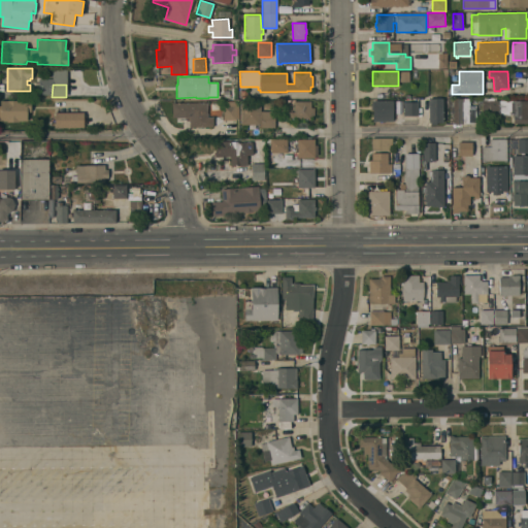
[(527,123),(513,123),(513,116),(514,116),(514,113),(489,113),(489,116),(483,116),(482,97),(496,97),(496,100),(527,100),(527,123)]
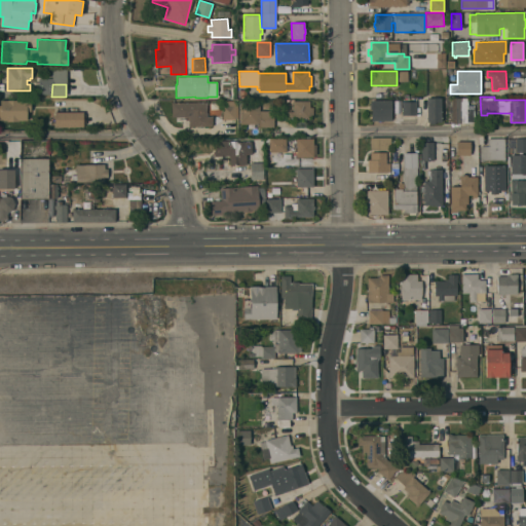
[(441,122),(435,122),(435,124),(428,124),(428,122),(426,122),(426,98),(441,98),(441,122)]
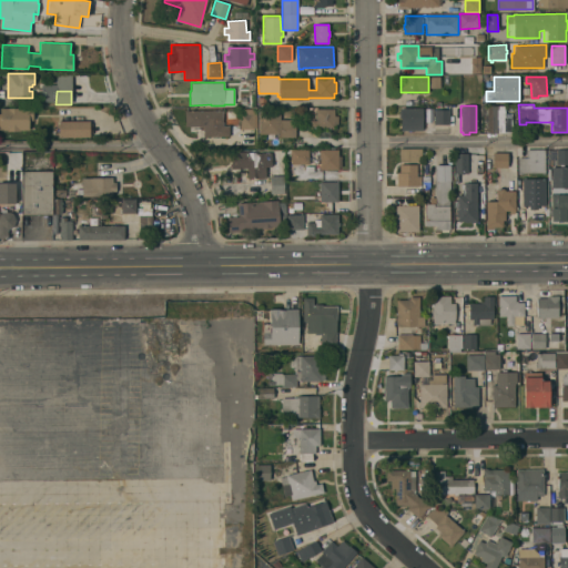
[(487,133),(487,105),(505,105),(505,113),(511,113),(513,132),(494,132),(493,134),(490,133),(487,133)]
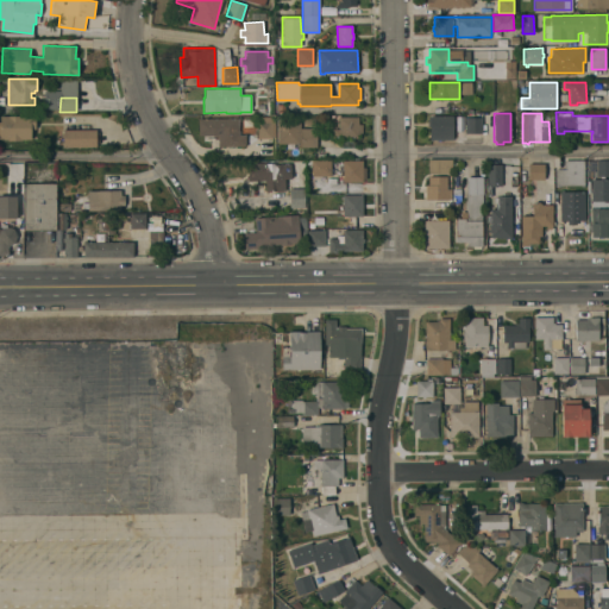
[(0,115),(36,115),(36,129),(31,130),(31,139),(22,139),(22,140),(7,140),(7,139),(0,139),(0,115)]
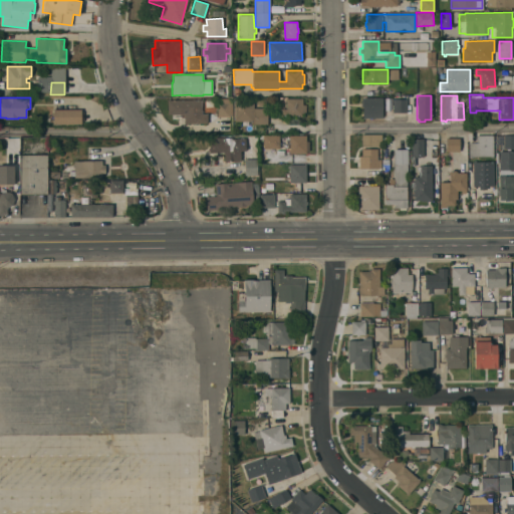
[(382,117),(362,117),(362,106),(360,106),(360,99),(362,99),(362,97),(382,97),(382,117)]
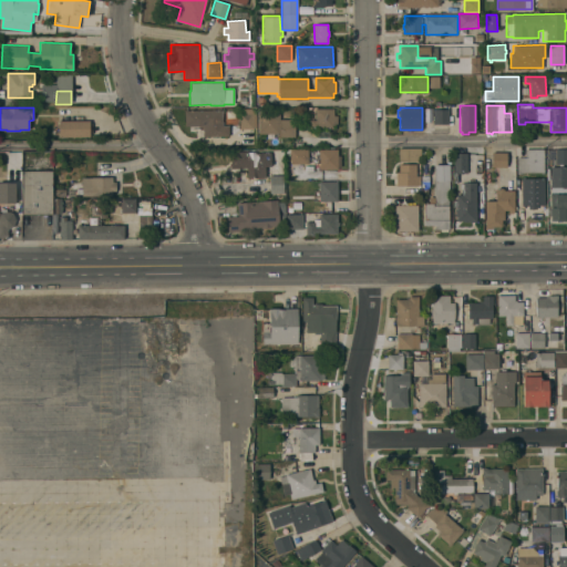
[(279,109),(279,120),(295,120),(295,137),(292,137),(292,141),(290,141),(290,145),(282,145),(282,137),(280,137),(280,134),(259,134),(259,110),(279,109)]
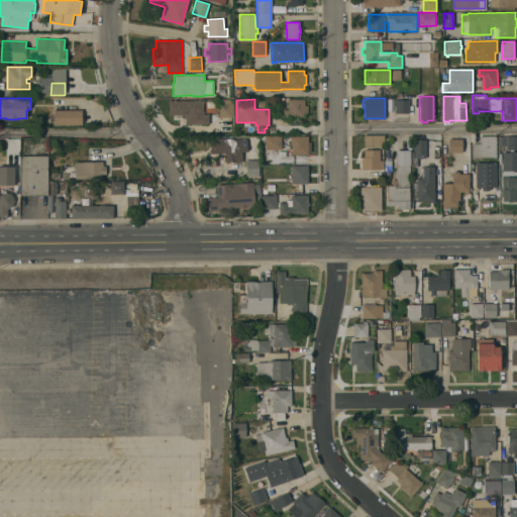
[(304,105),(307,105),(307,115),(304,115),(304,116),(283,117),(283,110),(288,110),(288,99),(304,99),(304,105)]
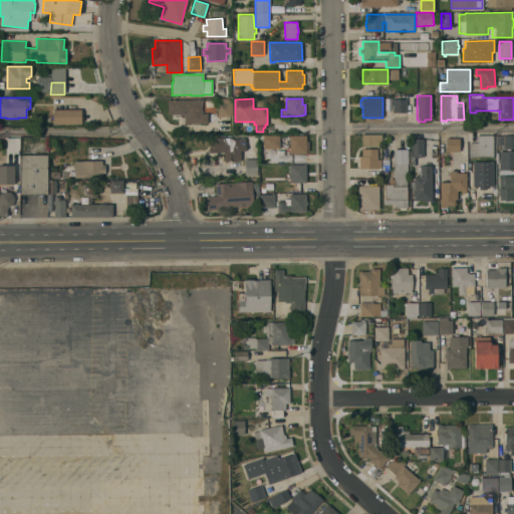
[(201,99),(201,114),(207,113),(207,123),(184,123),(184,114),(167,114),(167,100),(201,99)]
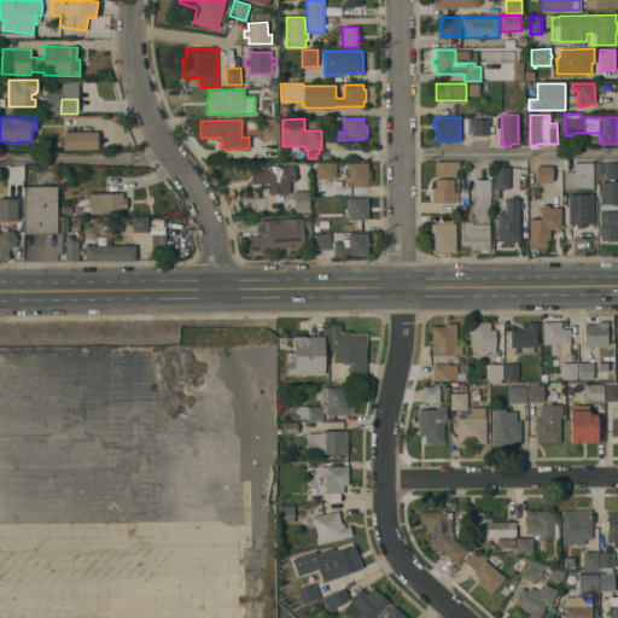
[(489,135),(472,135),(472,120),(489,120),(489,135)]
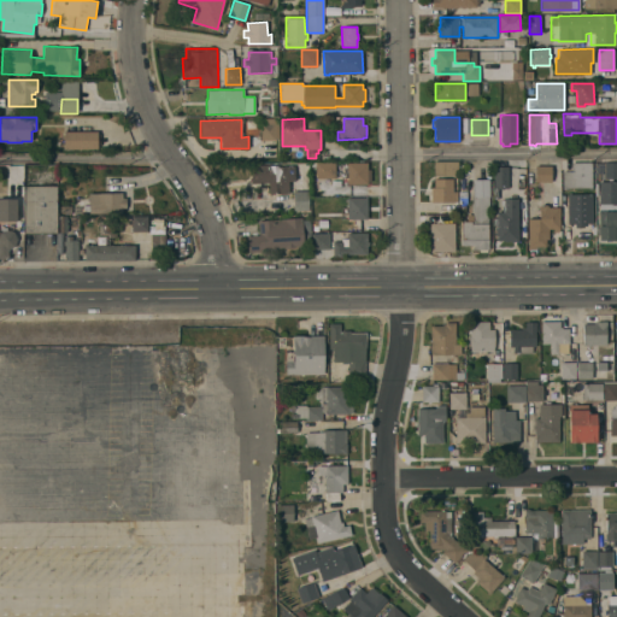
[(276,140),(260,140),(260,123),(276,123),(276,140)]
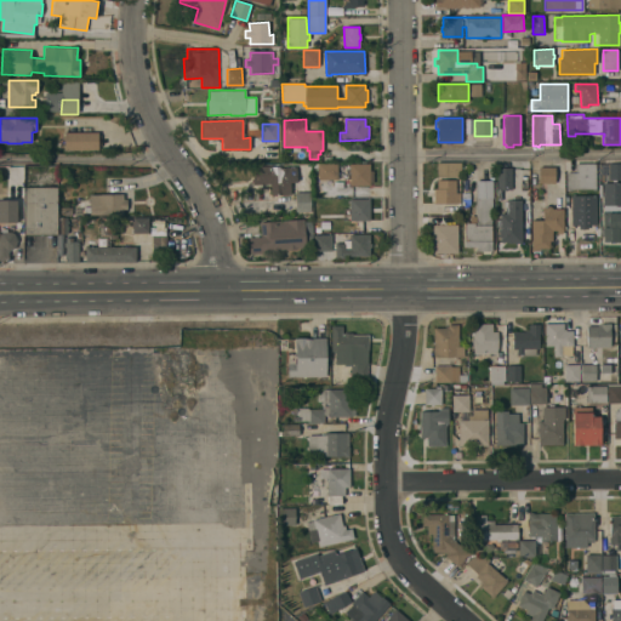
[(98,131),(98,151),(63,151),(63,131),(98,131)]
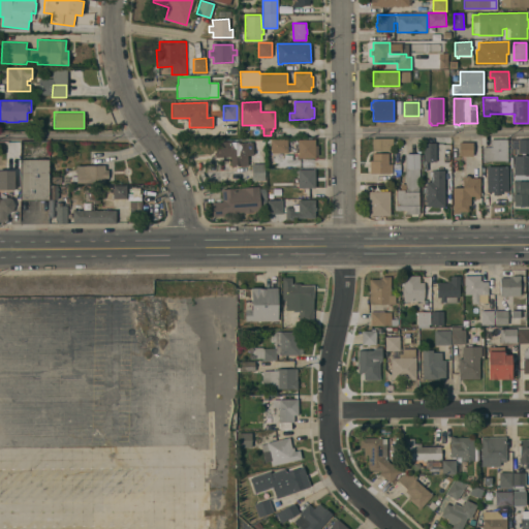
[(314,139),(314,157),(298,157),(298,155),(290,155),(290,159),(284,159),(284,160),(272,160),(272,154),(271,151),(271,138),(292,138),(299,139),(314,139)]
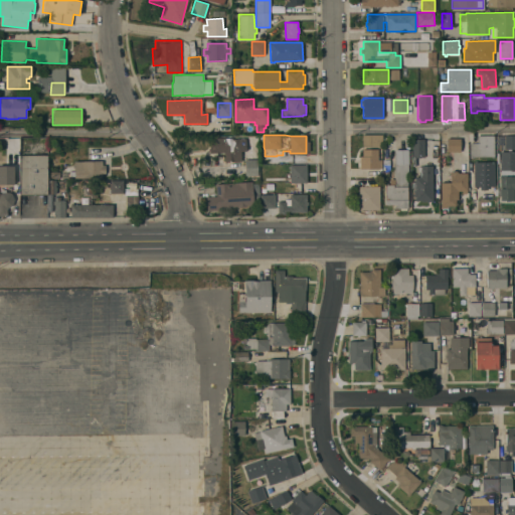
[(382,135),(382,147),(362,147),(362,135),(382,135)]
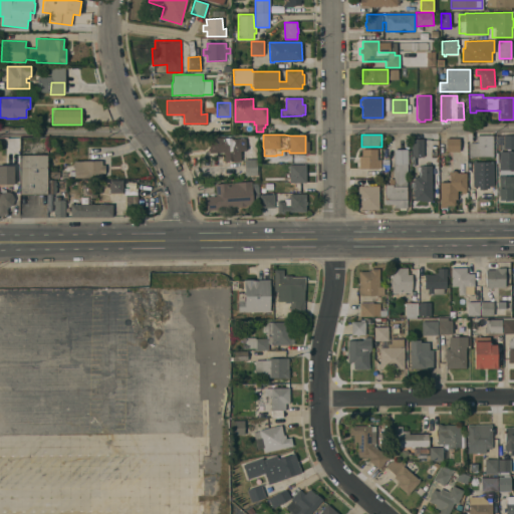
[(469,157),(469,143),(476,143),(476,136),(493,136),(493,156),(469,157)]
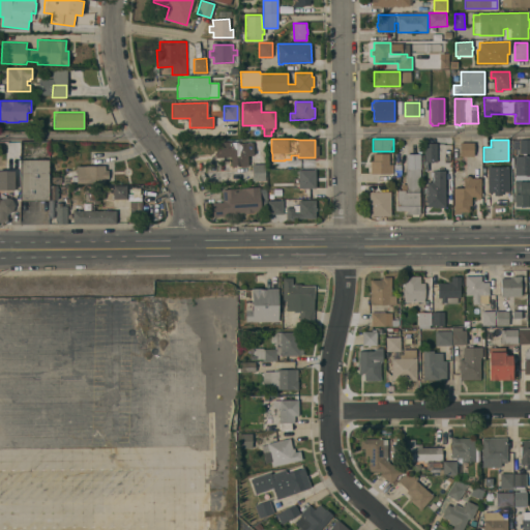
[(529,153),(511,153),(511,140),(529,140),(529,153)]
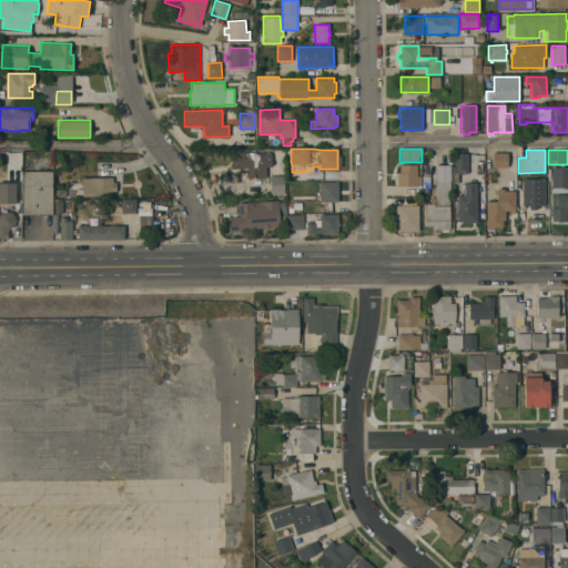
[(257,179),(247,179),(247,172),(243,172),(243,164),(247,164),(247,156),(253,156),(253,153),(271,152),(272,175),(283,175),(284,193),(271,194),(270,176),(266,176),(266,179),(257,179)]
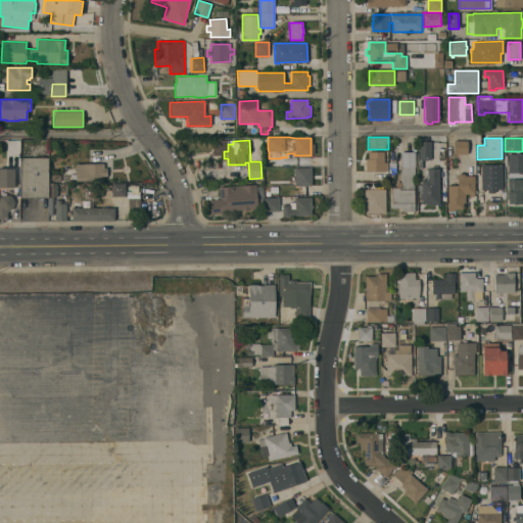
[(454,154),(454,140),(468,140),(467,154),(454,154)]
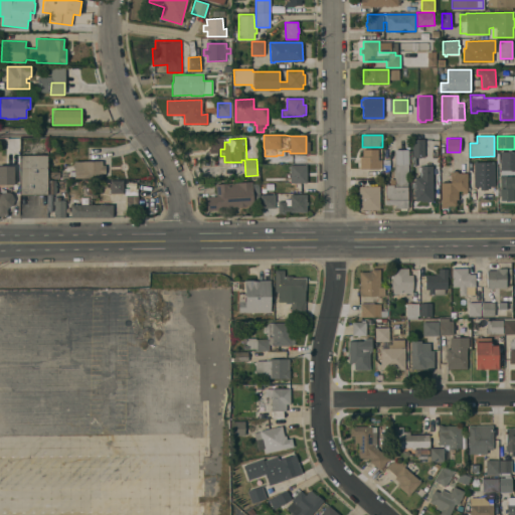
[(423,157),(412,157),(412,139),(423,139),(423,157)]
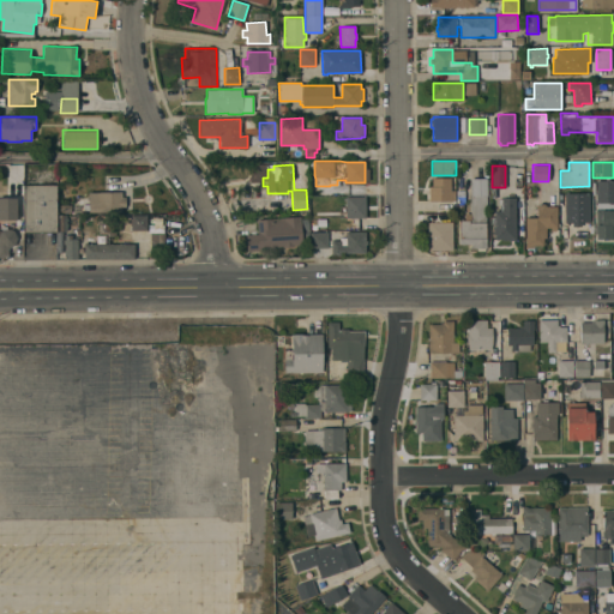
[(451,190),(455,190),(455,200),(428,200),(428,193),(427,193),(427,188),(428,188),(428,187),(432,187),(432,178),(451,178),(451,190)]
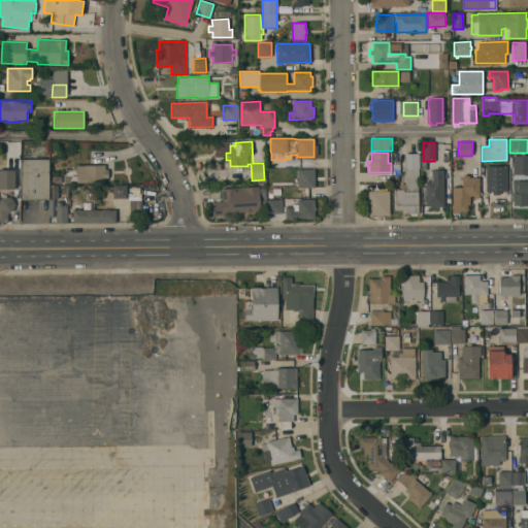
[(418,168),(419,168),(419,176),(417,177),(417,187),(418,187),(418,213),(417,213),(417,216),(409,216),(409,213),(405,213),(405,209),(395,209),(394,190),(403,190),(403,168),(405,168),(405,154),(417,154),(418,168)]
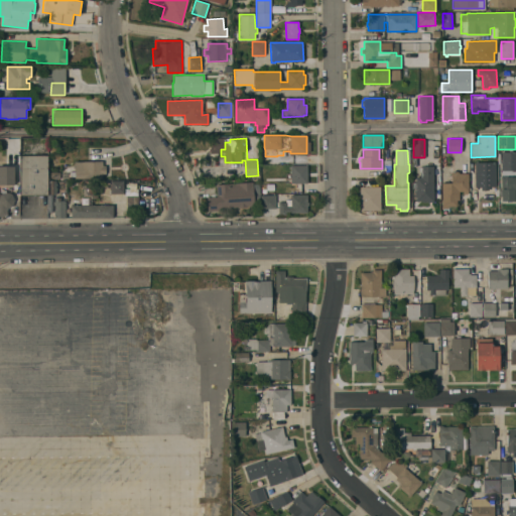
[(515,170),(501,170),(501,168),(499,168),(499,162),(501,162),(501,152),(515,152),(515,170)]
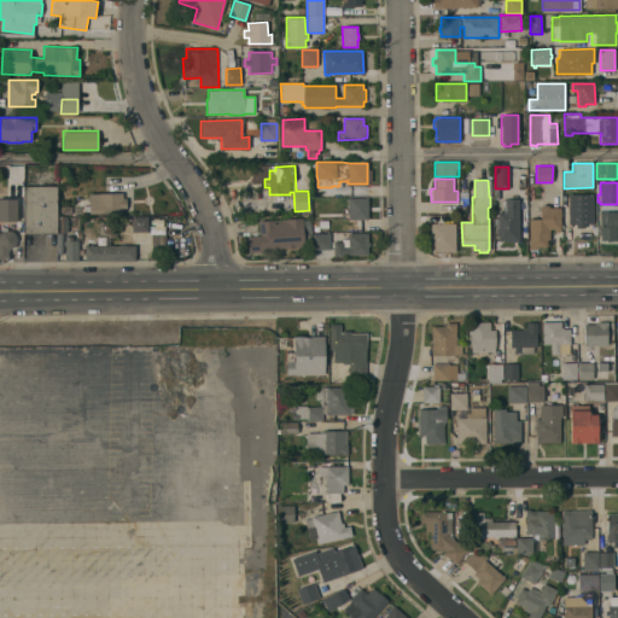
[(57,234),(24,234),(23,186),(57,186),(57,207),(57,232),(57,234)]
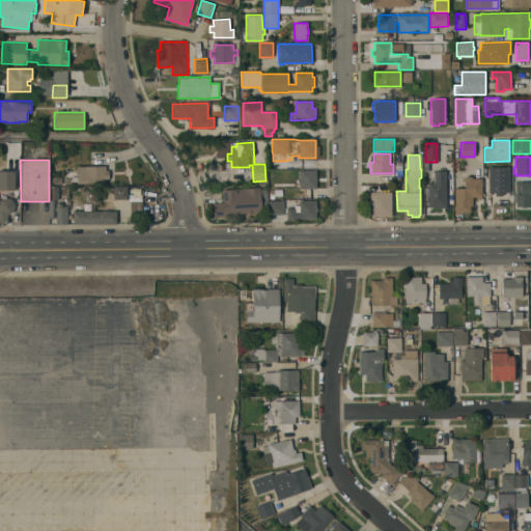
[(105,166),(105,170),(108,170),(109,179),(106,179),(106,184),(77,184),(77,182),(72,182),(72,176),(77,176),(77,166),(105,166)]
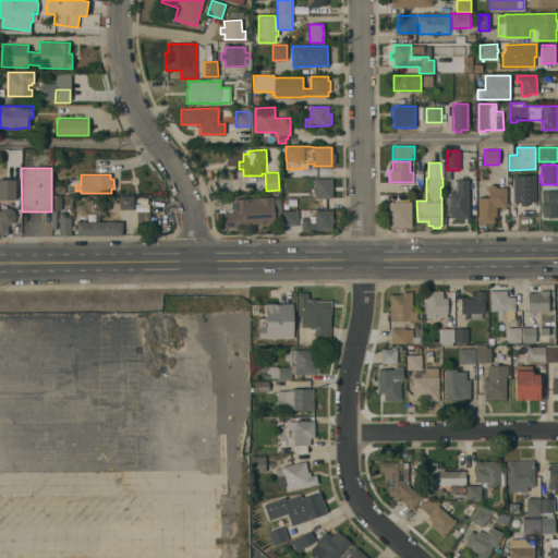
[(533,198),(529,198),(529,203),(519,203),(519,197),(520,197),(520,185),(517,185),(517,176),(533,176),(533,198)]
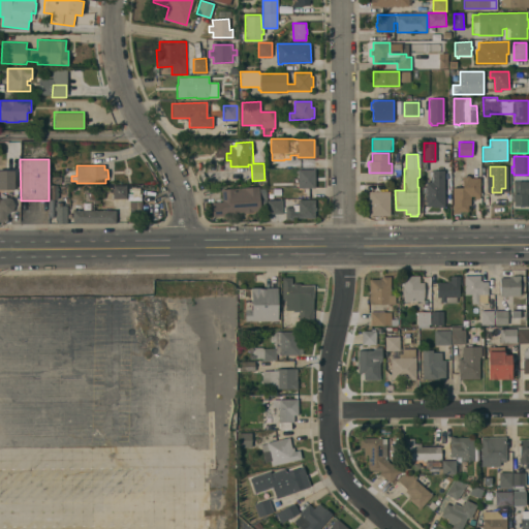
[(314,169),(315,188),(297,188),(297,180),(298,180),(298,169),(314,169)]
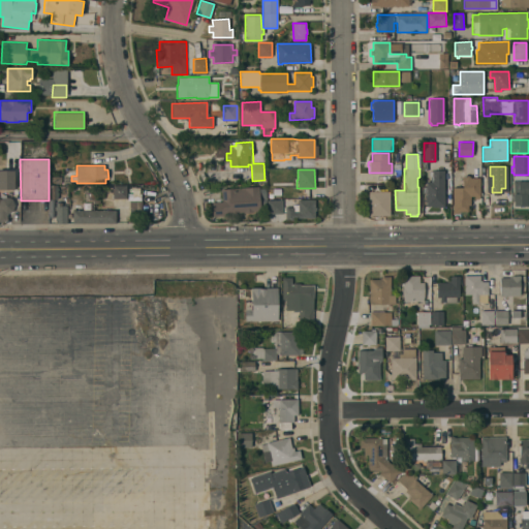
[(443,192),(450,192),(450,199),(443,199),(443,206),(438,206),(438,208),(433,208),(433,207),(426,207),(426,200),(425,200),(425,193),(426,193),(426,182),(432,182),(432,169),(444,170),(443,192)]
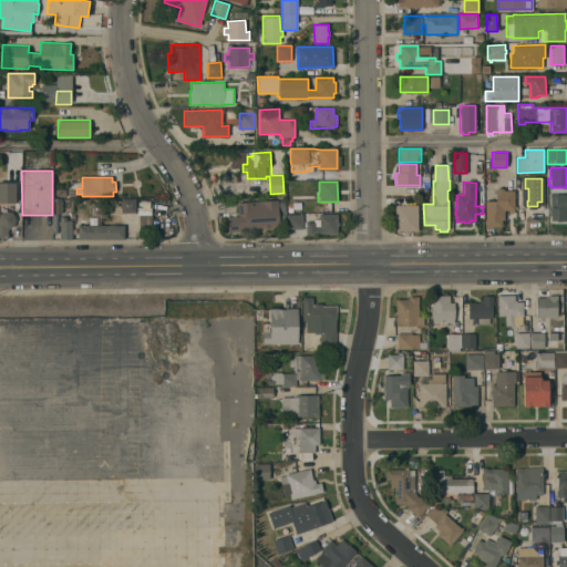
[(16,203),(0,203),(0,183),(17,183),(16,203)]
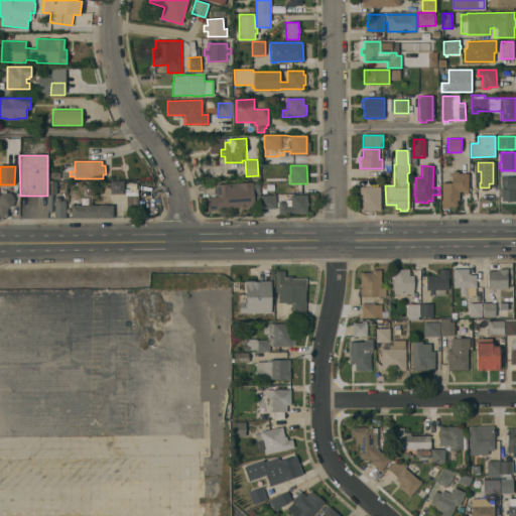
[(468,191),(468,194),(463,194),(463,191),(459,191),(459,201),(457,201),(457,206),(447,206),(447,208),(441,208),(441,183),(450,182),(450,172),(452,172),(452,171),(457,171),(457,172),(459,172),(459,173),(468,173),(468,191)]
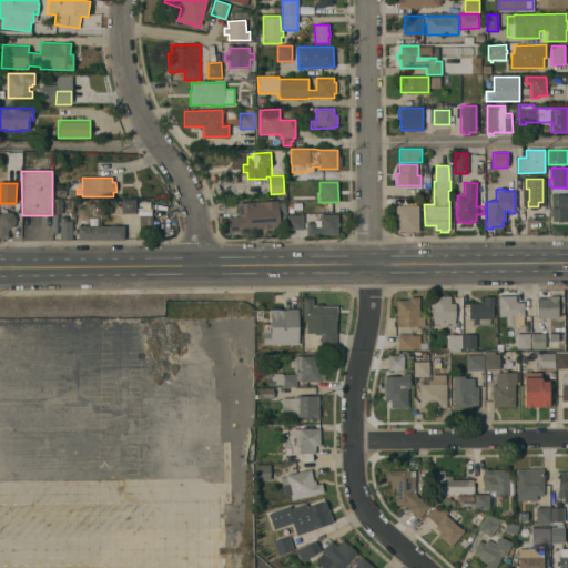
[(66,190),(66,196),(66,199),(62,199),(62,213),(52,213),(52,190),(66,190)]
